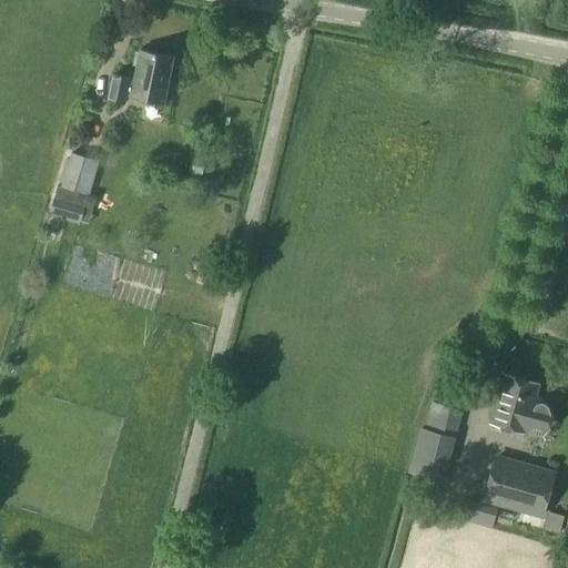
[(108,99),(129,103),(130,97),(163,103),(173,58),(140,51),(140,53),(134,52),(132,66),(137,67),(132,85),(128,84),(129,78),(113,74),(108,99)]
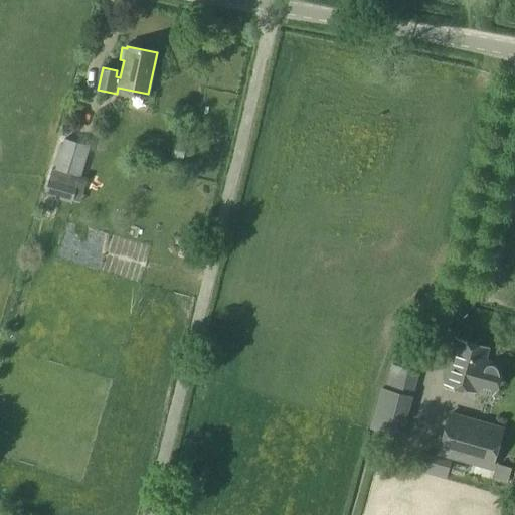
[(48,168),(50,168),(43,193),(72,202),(89,147),(57,138),(48,168)]
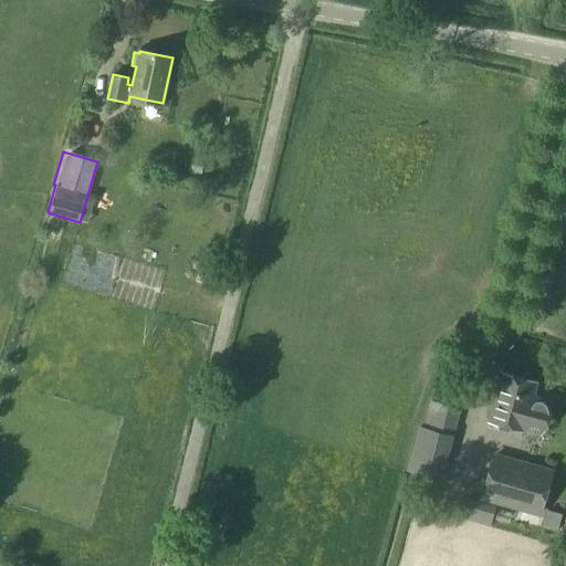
[(489,423),(522,432),(538,437),(546,425),(548,417),(548,402),(531,398),(535,384),(503,375),(489,423)]
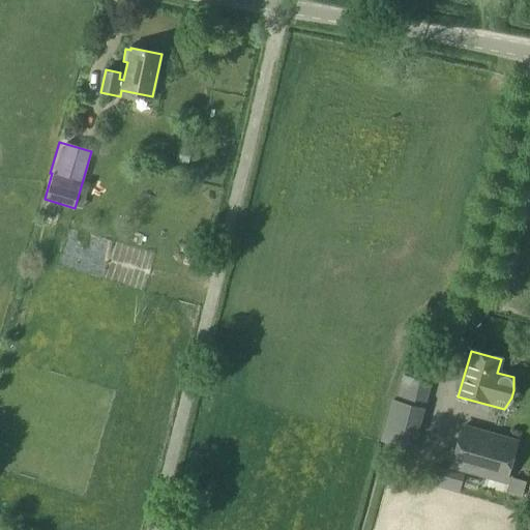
[(406,355),(396,386),(423,393),(433,362),(406,355)]
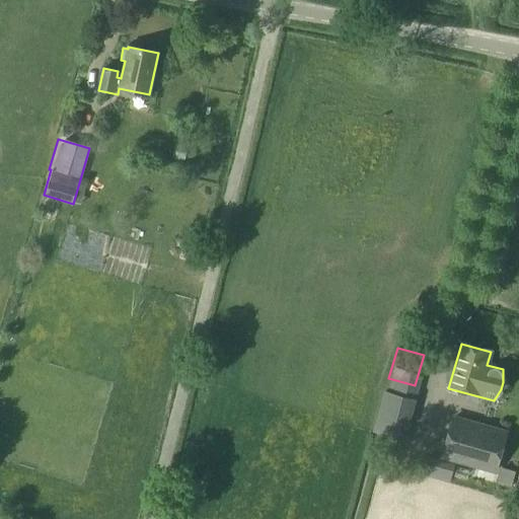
[(372,438),(398,445),(413,394),(386,387),(372,438)]
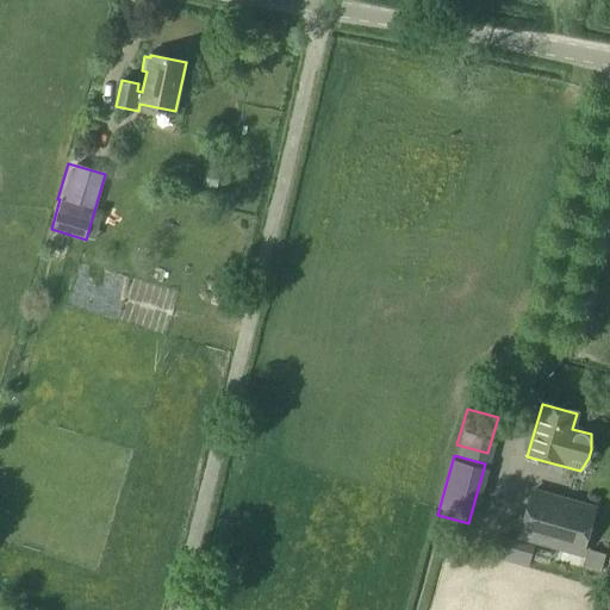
[(520,540),(582,558),(597,509),(534,491),(520,540)]
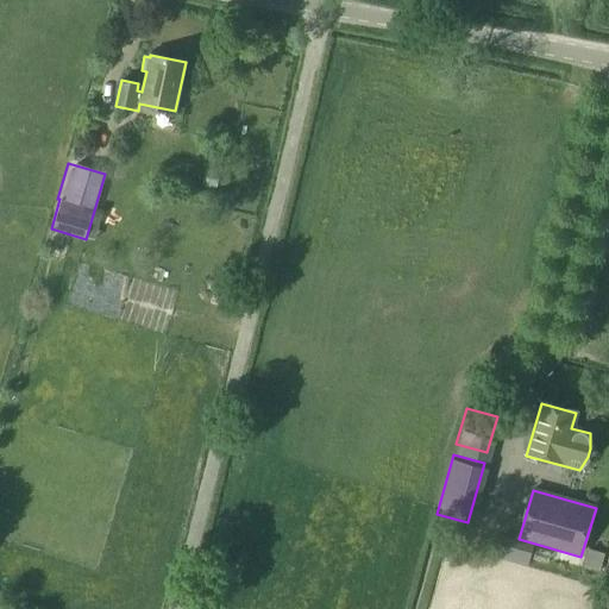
All buildings are outlined.
